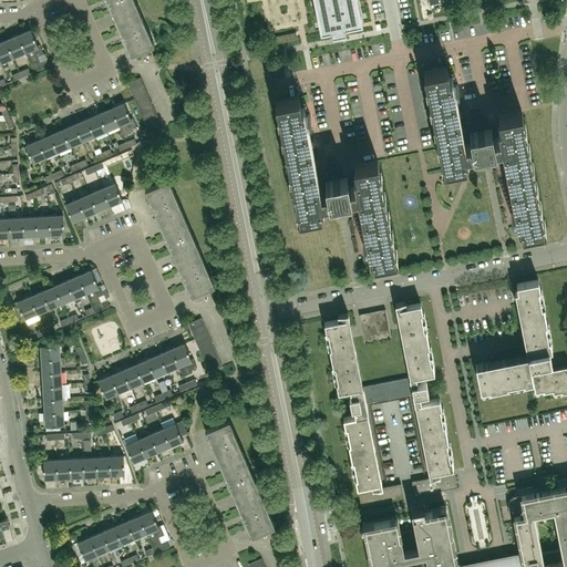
[(138,10),(134,0),(106,0),(115,20),(138,10)]
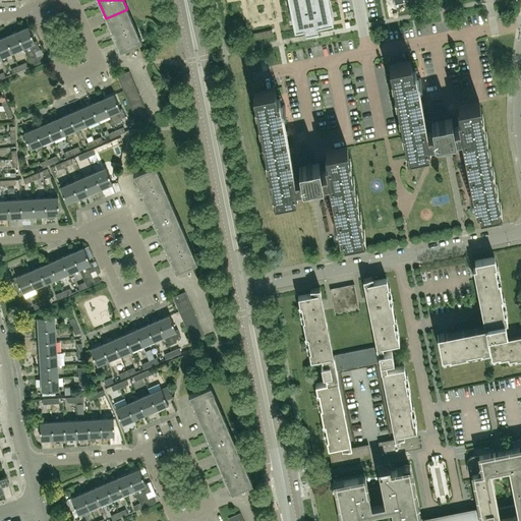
[(289,0),(294,27),(304,25),(305,31),(317,29),(317,27),(316,23),(333,19),(329,0),(289,0)]
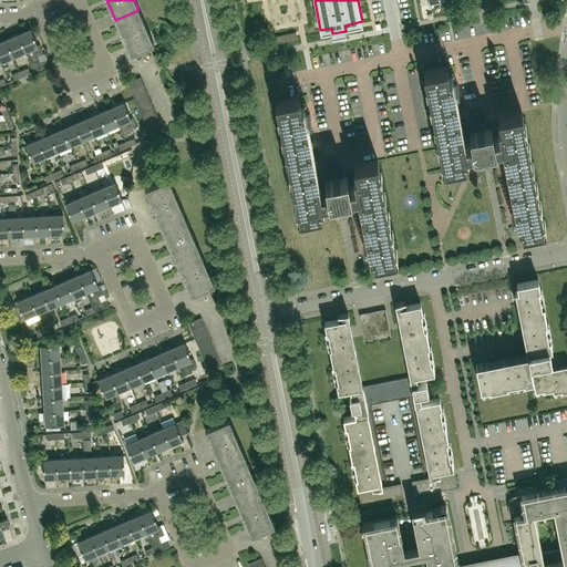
[(142,16),(138,10),(115,20),(131,55),(132,54),(148,48),(154,45),(142,16)]
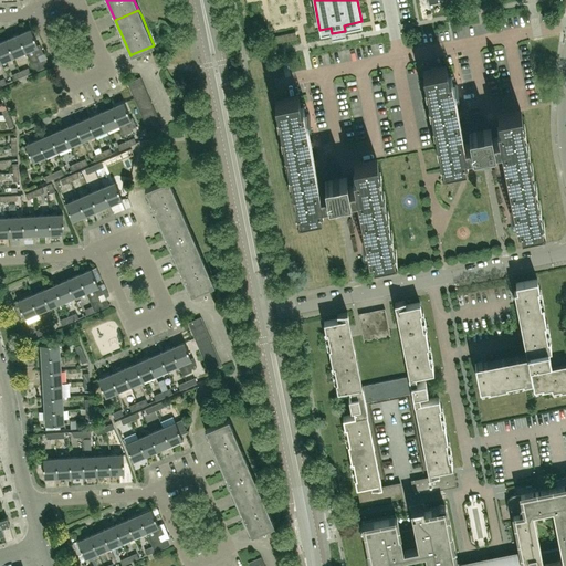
[(43,53),(40,44),(38,45),(31,29),(19,34),(25,52),(34,72),(49,65),(46,60),(41,62),(39,56),(43,53)]
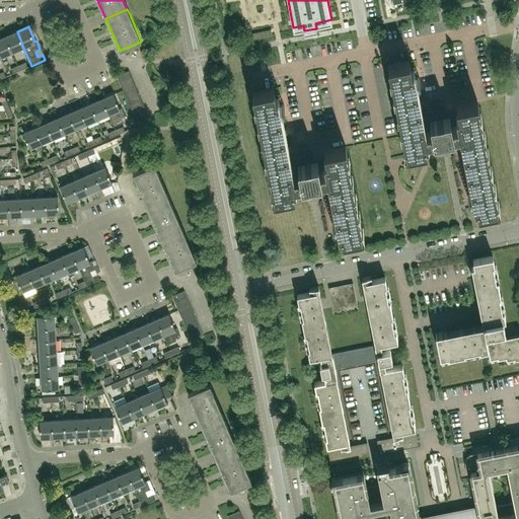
[(23,48),(17,31),(6,36),(12,52),(23,48)]
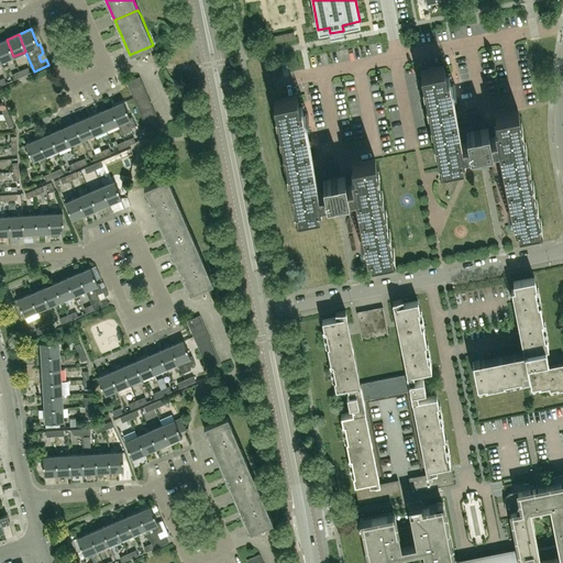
[(13,56),(7,40),(0,42),(0,57),(1,62),(13,56)]
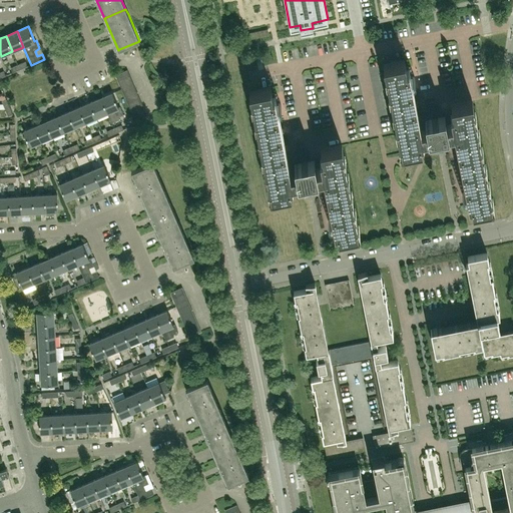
[(255,69),(252,58),(248,59),(245,59),(248,71),(253,70),(255,69)]
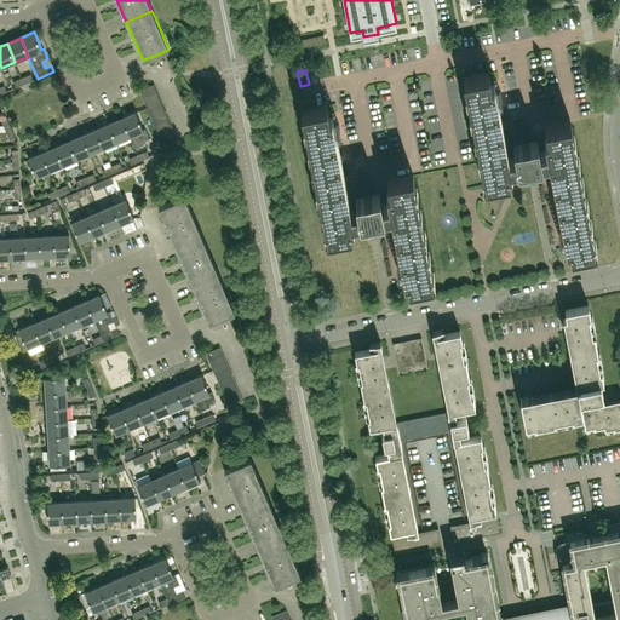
[(506,147),(504,137),(501,124),(495,90),(493,81),(489,81),(488,74),(466,78),(464,79),(480,161),(481,164),(484,183),(484,184),(510,179),(509,179),(507,173),(511,173),(510,168),(506,147)]
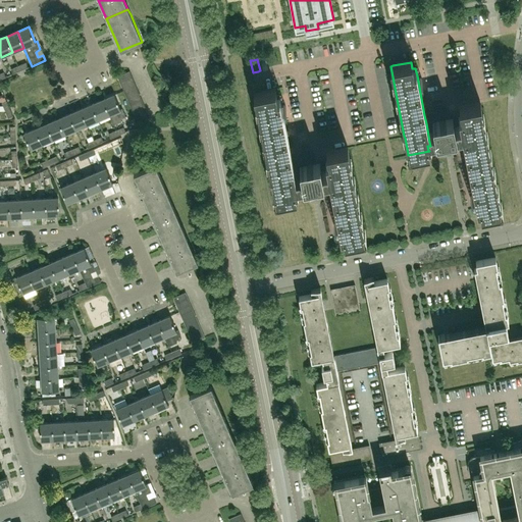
[(133,77),(132,75),(129,71),(118,76),(120,83),(133,77)]
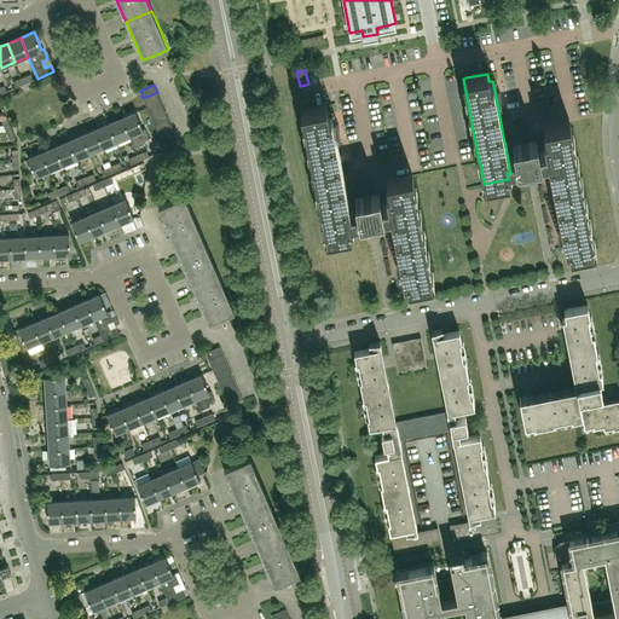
[(145,104),(160,98),(157,92),(143,98),(145,104)]
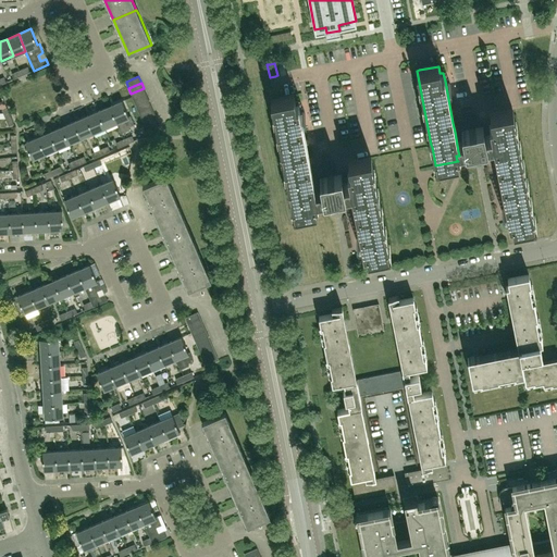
[(134,100),(146,95),(144,88),(131,94),(134,100)]
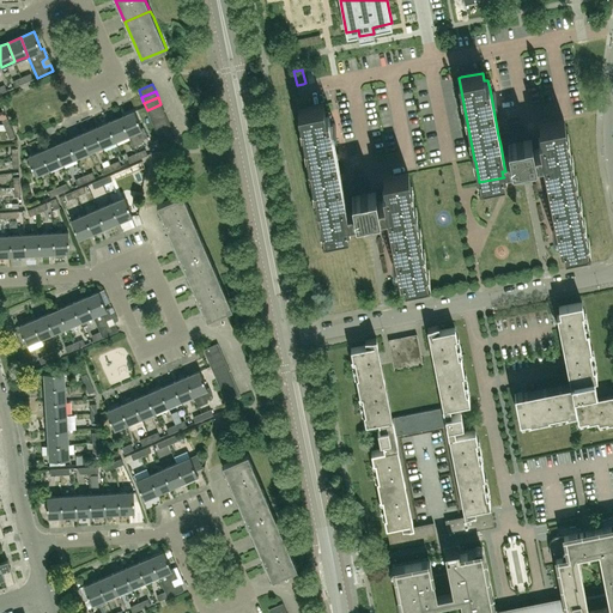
[(150,117),(164,111),(161,104),(147,110),(150,117)]
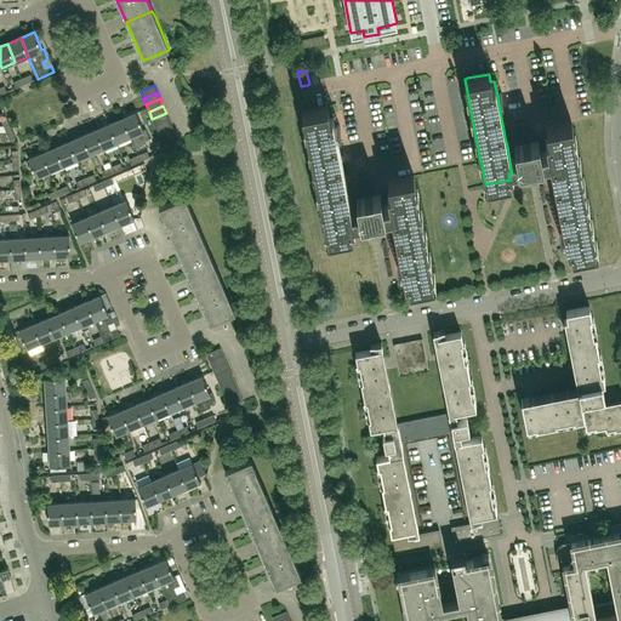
[(349,200),(340,155),(334,120),(332,113),(329,113),(328,106),(312,109),(306,110),(302,110),(328,238),(352,233),(351,227),(354,226),(353,222),(349,200)]
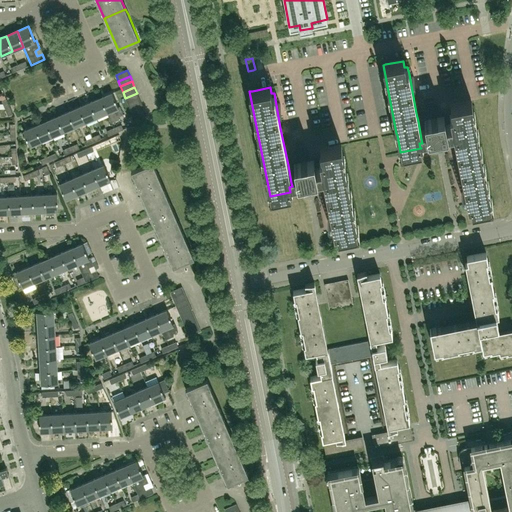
[(107,113),(111,123),(119,119),(118,117),(123,115),(120,106),(118,107),(112,93),(101,97),(107,113)]
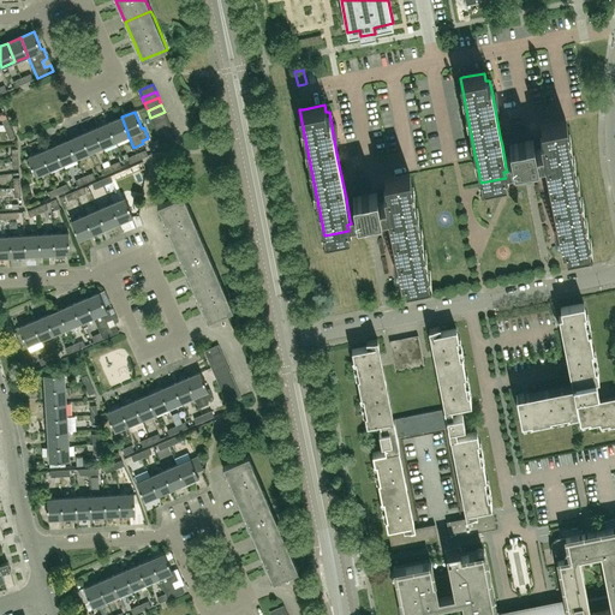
[(154,124),(167,118),(165,112),(150,118),(154,124)]
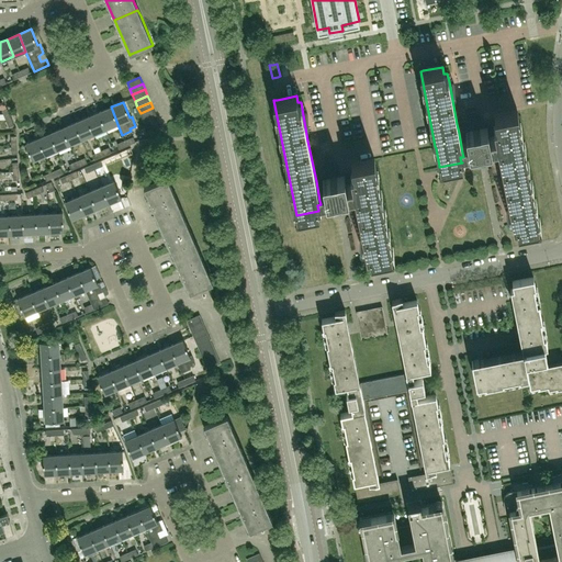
[(111,107),(99,112),(105,130),(117,124),(111,107)]
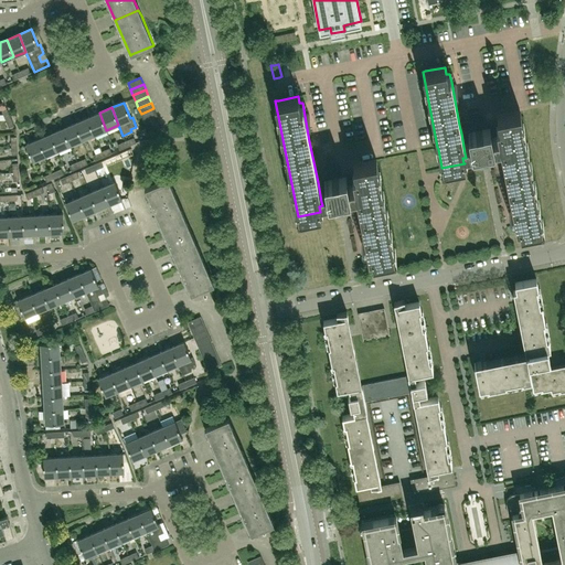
[(157,115),(153,108),(141,114),(144,120),(157,115)]
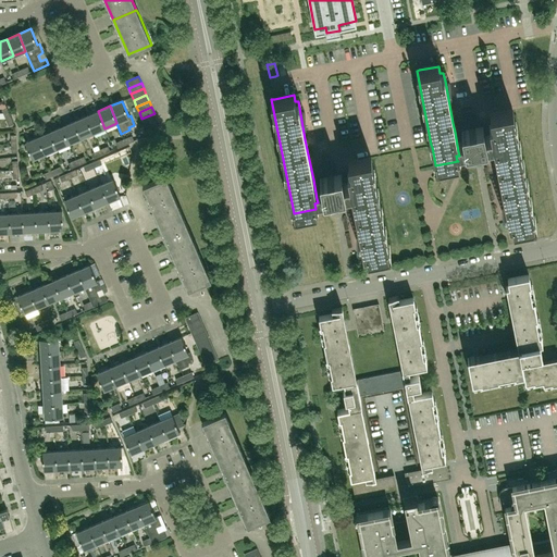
[(104,128),(98,111),(86,116),(93,133),(104,128)]
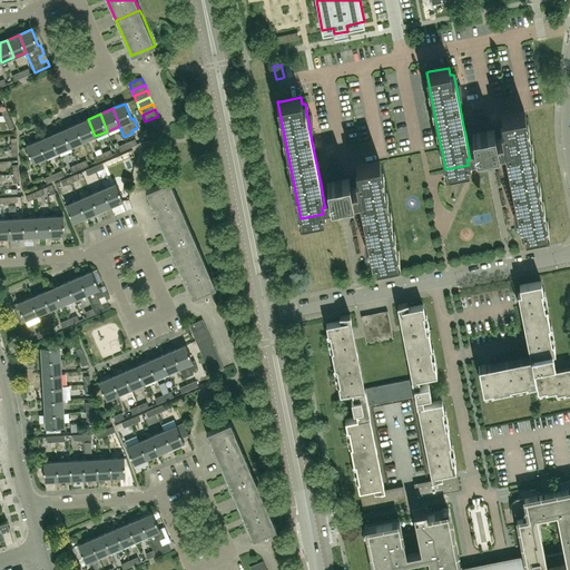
[(547,229),(531,153),(526,120),(523,114),(501,118),(503,128),(500,128),(502,138),(504,148),(518,217),(518,218),(520,227),(520,228),(523,228),(524,234),(526,234),(547,229)]
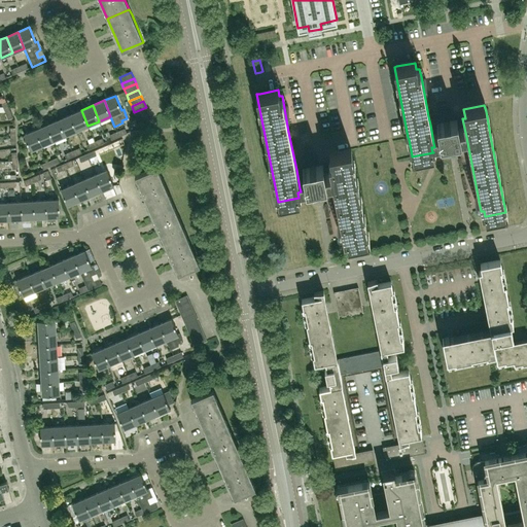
[(136,117),(148,112),(146,107),(134,112),(136,117)]
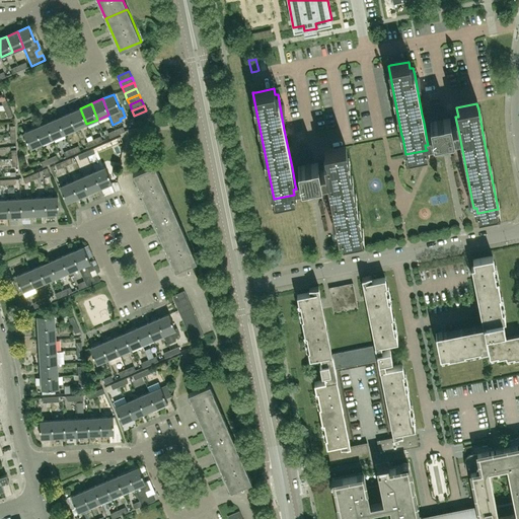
[(86,124),(80,108),(69,114),(75,129),(86,124)]
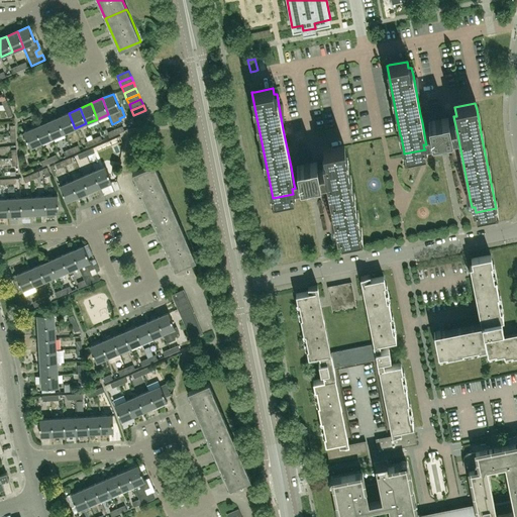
[(457,134),(455,125),(453,116),(447,118),(447,117),(441,119),(439,109),(436,110),(432,111),(434,120),(422,122),(425,140),(431,139),(431,140),(438,138),(440,148),(444,147),(447,146),(445,137),(451,136),(451,135),(457,134)]
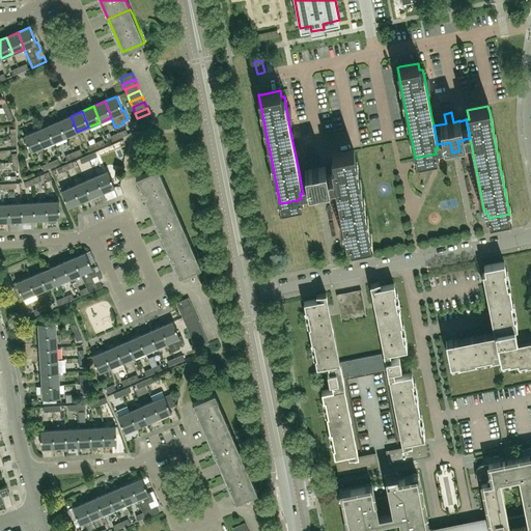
[(140,124),(151,119),(149,113),(137,118),(140,124)]
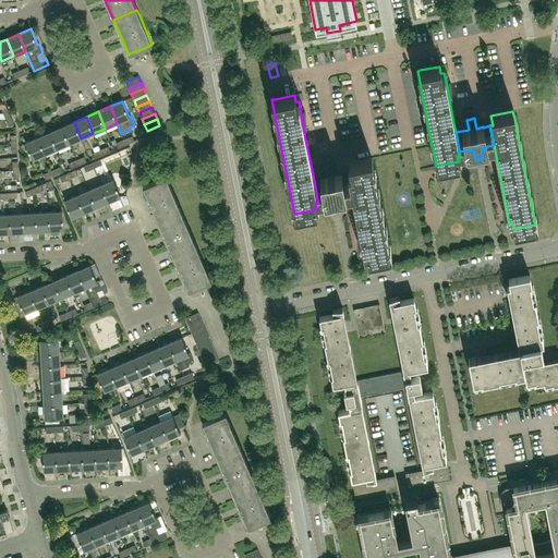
[(69,144),(81,138),(74,122),(62,126),(69,144)]
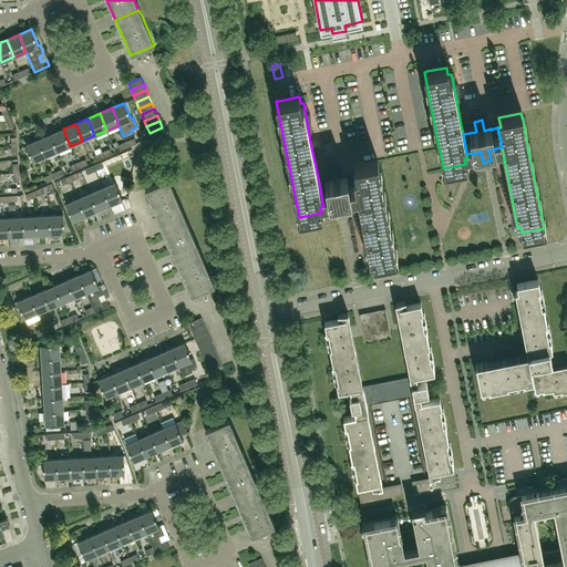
[(58,152),(70,146),(63,129),(51,134),(58,152)]
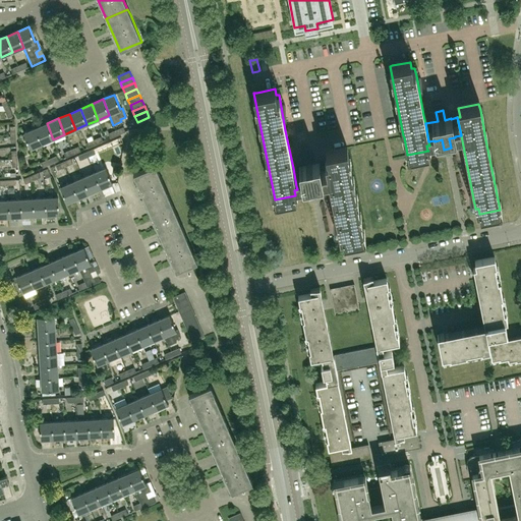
[(36,128),(42,143),(53,139),(47,123),(36,128)]
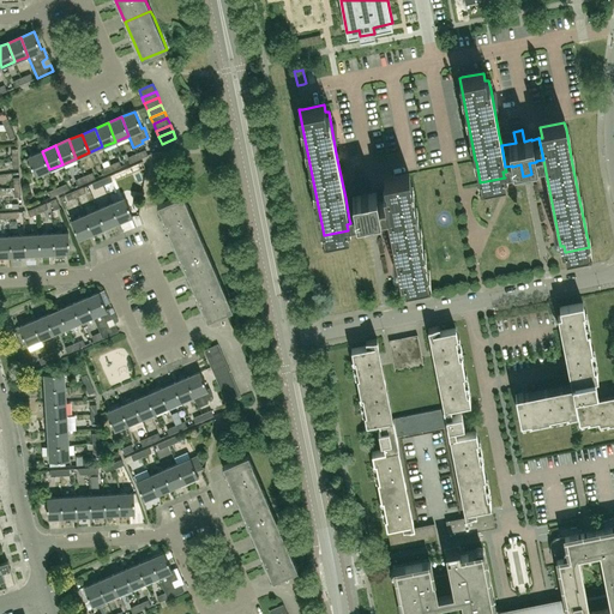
[(49,169),(42,151),(28,157),(36,175),(49,169)]
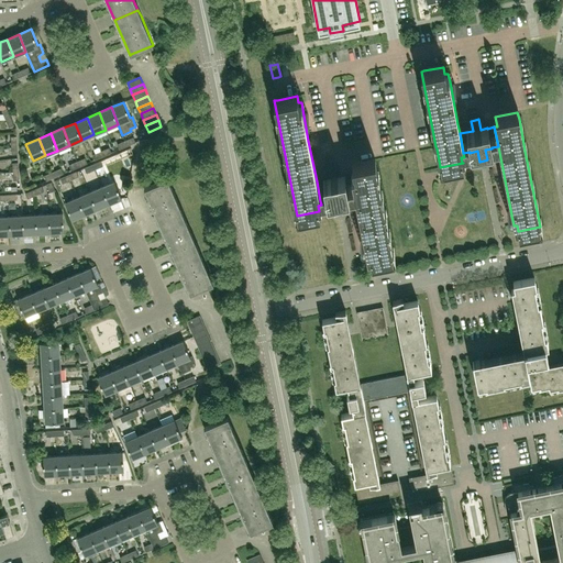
[(394,255),(386,217),(375,159),(352,164),(354,174),(351,175),(353,184),(355,195),(356,203),(364,241),(365,244),(365,245),(366,254),(367,255),(370,254),(371,260),(394,255)]
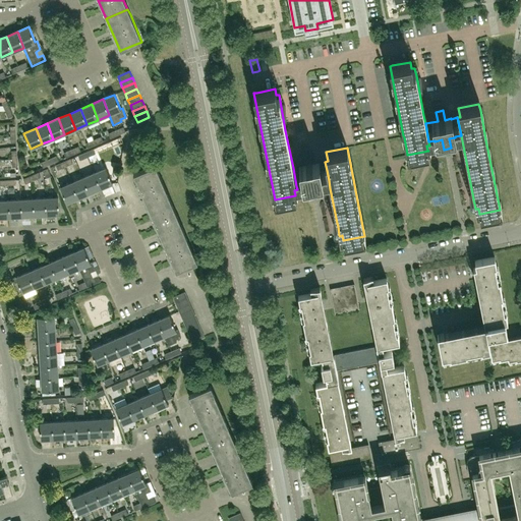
[(329,180),(327,170),(325,162),(319,163),(312,164),(310,155),(307,155),(303,156),(305,165),(293,168),(296,186),(302,185),(309,184),(311,193),(314,192),(319,192),(316,182),(323,181),(329,180)]
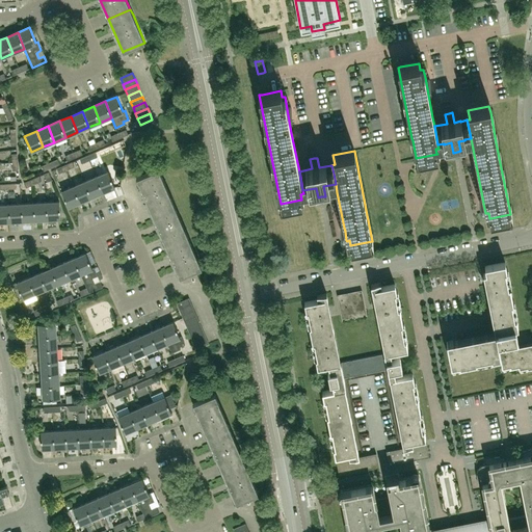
[(173,202),(165,184),(158,168),(137,178),(151,211),(173,202)]
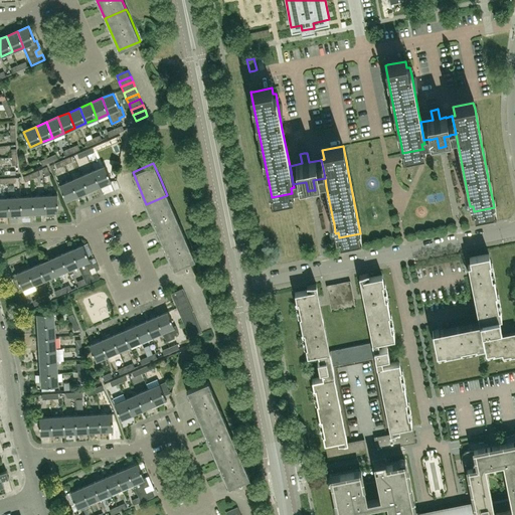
[(105,166),(94,171),(100,186),(112,181),(105,166)]
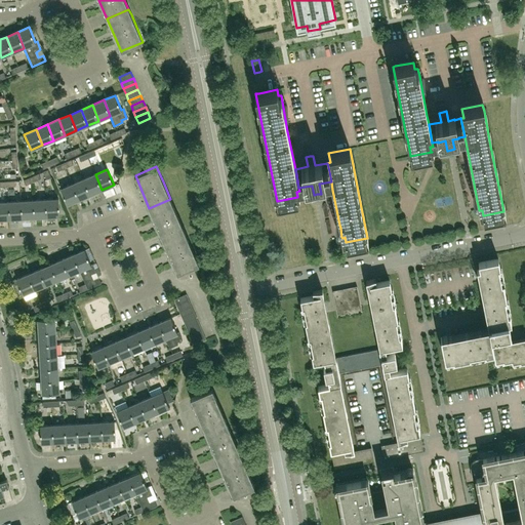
[(102,190),(95,174),(84,179),(90,195),(102,190)]
